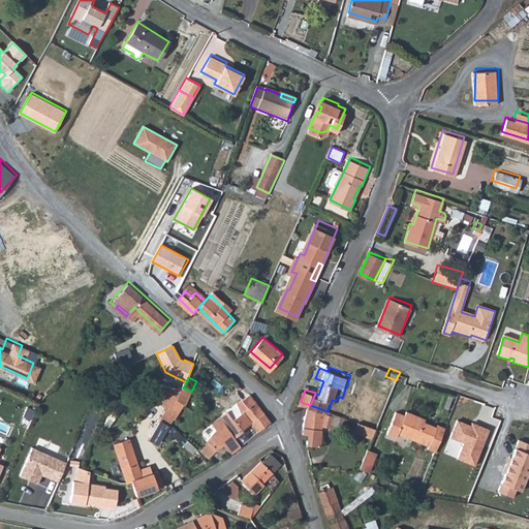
[(255,419),(262,428),(263,429),(275,419),(267,409),(266,410),(252,393),(242,401),(245,406),(235,414),(227,406),(220,411),(221,413),(237,433),(245,427),(255,419)]
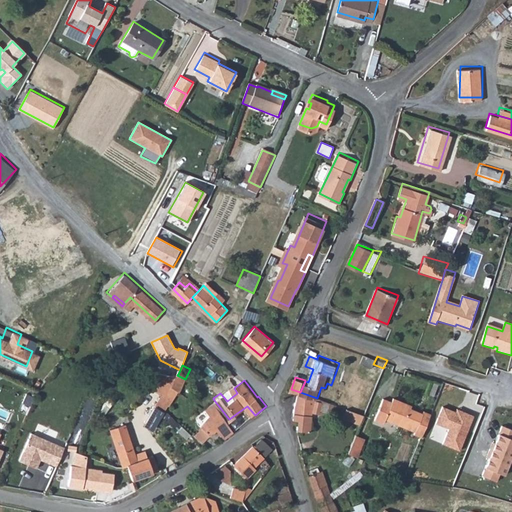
[(297,424),(310,424),(312,415),(315,404),(321,406),(323,400),(317,398),(300,392),(294,416),(299,418),(297,424)]
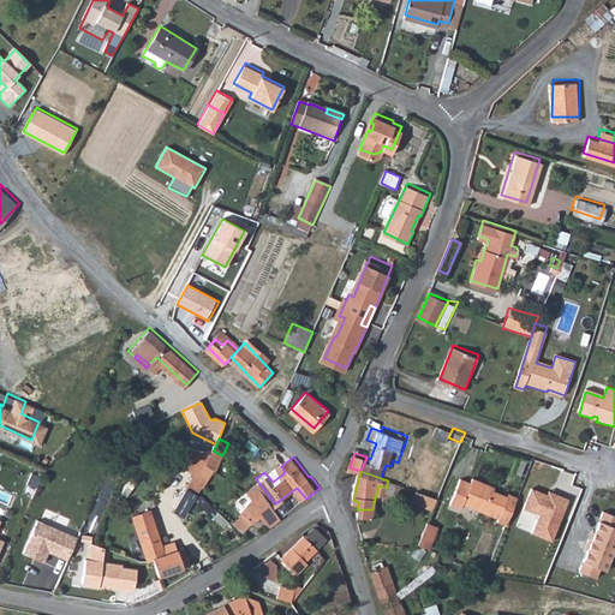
[(497,520),(508,524),(520,495),(509,490),(508,494),(499,490),(499,493),(494,491),(495,488),(496,484),(473,475),(472,479),(461,476),(451,502),(461,507),(464,502),(500,518),(497,520)]
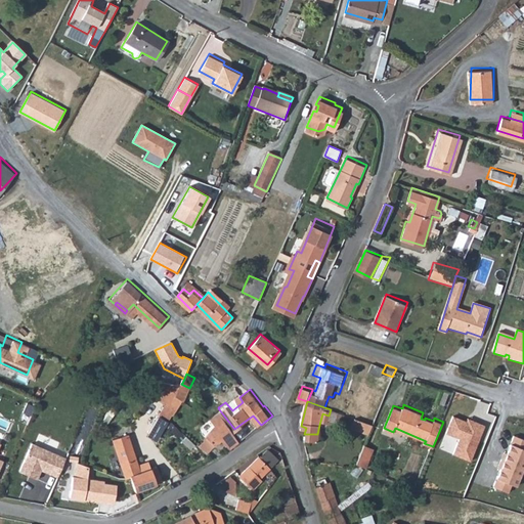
[(234,429),(219,409),(210,418),(216,423),(207,432),(218,443),(223,437),(233,430),(234,429)]
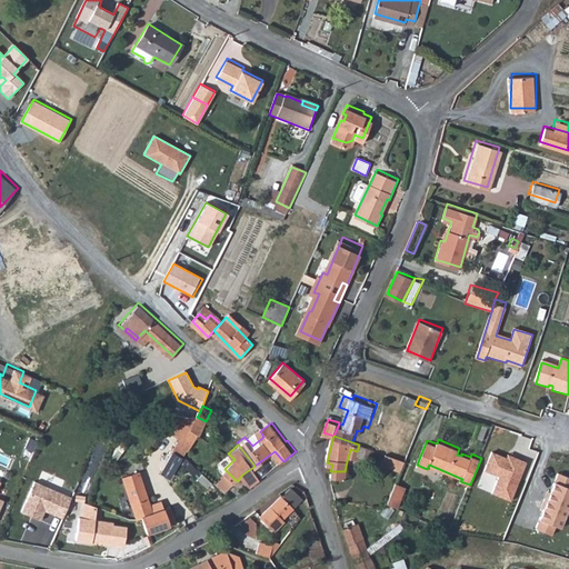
[(369,458),(375,449),(368,447),(363,456),(369,458)]
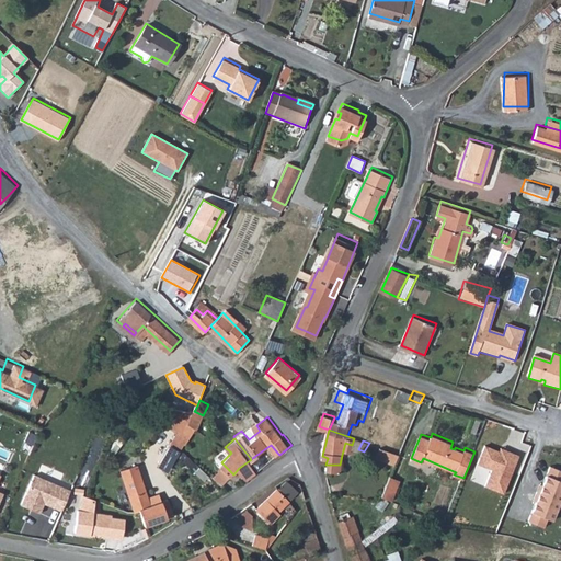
[(178,448),(163,443),(161,449),(174,455),(178,448)]
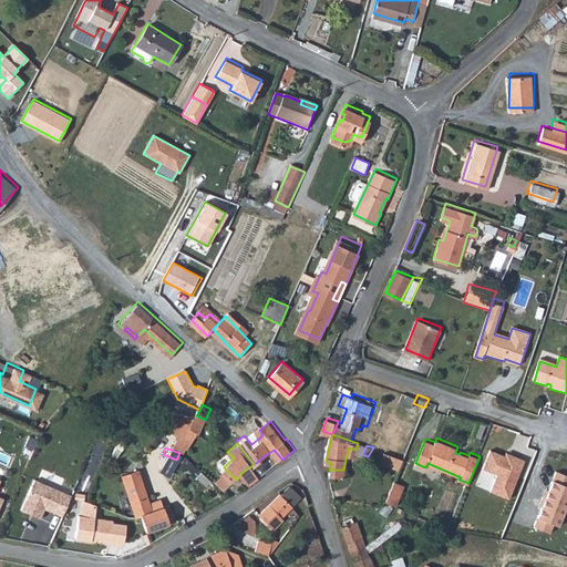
[(380,462),(398,468),(402,457),(384,452),(380,462)]
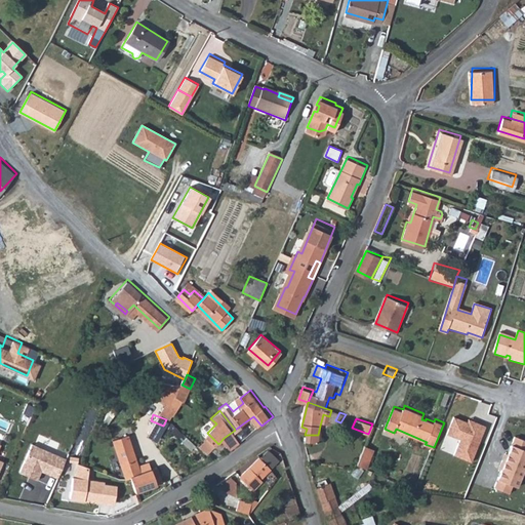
[(453,418),(446,435),(460,441),(453,456),(471,465),(486,427),(469,419),(467,423),(453,418)]
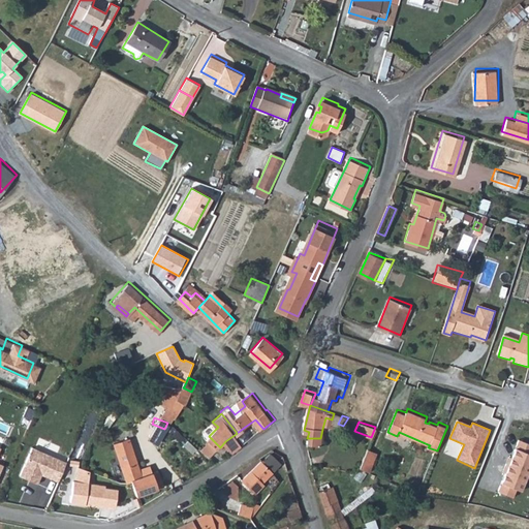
[(247,429),(245,427),(237,433),(236,434),(237,436),(247,429)]
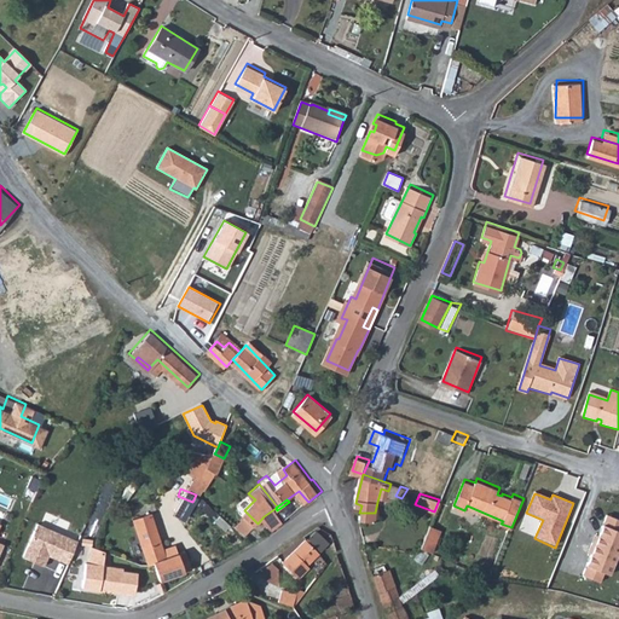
[(275,527),(285,519),(277,510),(276,508),(264,516),(275,527)]
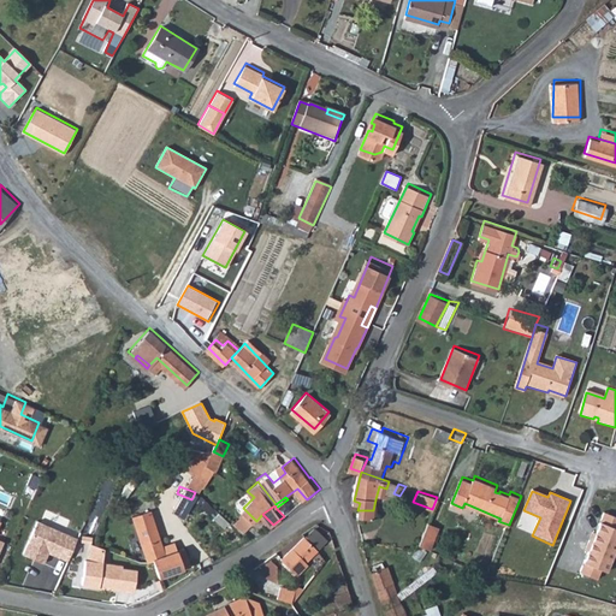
[(153,561),(160,580),(164,579),(183,573),(190,569),(183,550),(165,556),(149,511),(130,519),(147,563),(153,561)]
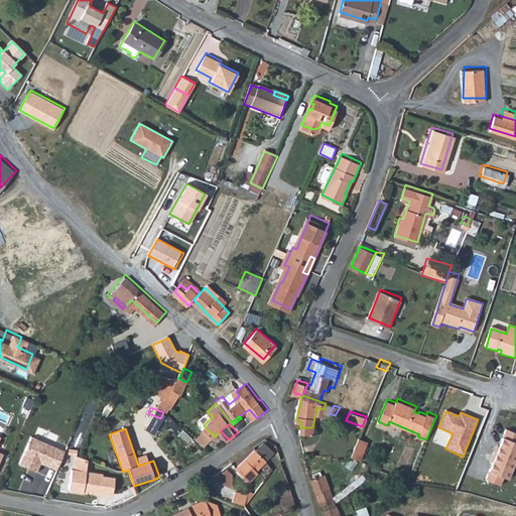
[(515,432),(506,429),(486,481),(501,487),(504,480),(509,483),(515,467),(515,432)]
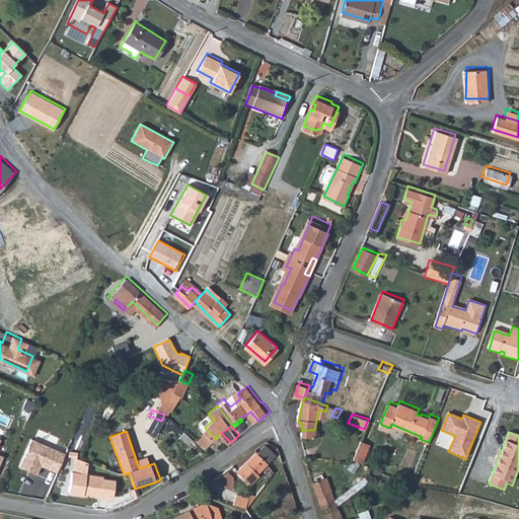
[(361,437),(353,456),(362,460),(370,441),(361,437)]
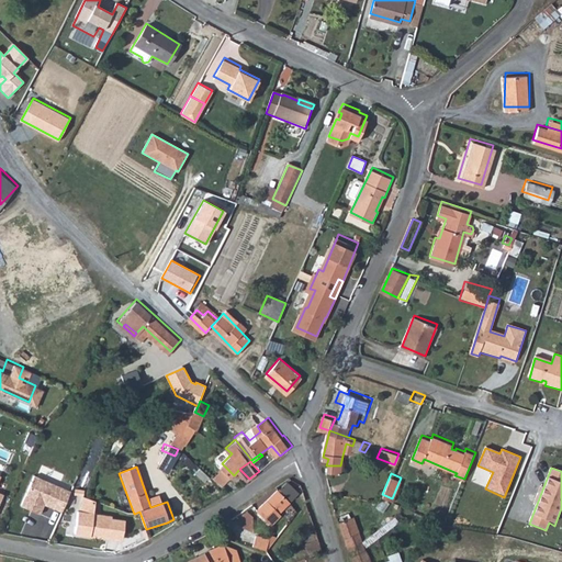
[(33,474),(20,505),(40,513),(44,503),(60,510),(69,490),(33,474)]
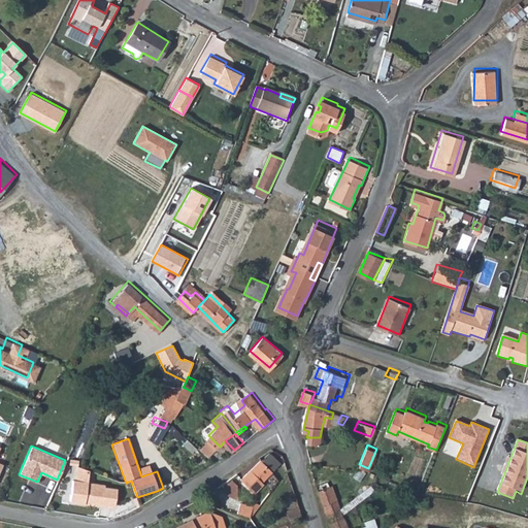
[(266,480),(274,469),(264,458),(243,479),(256,492),(267,481),(266,480)]
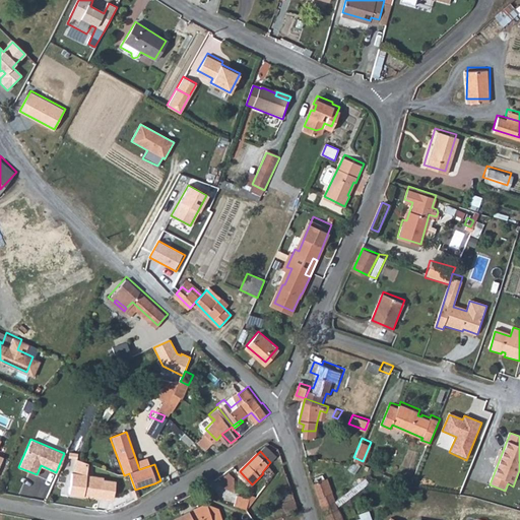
[(71,471),(69,493),(100,496),(101,494),(114,495),(116,479),(104,478),(104,475),(71,471)]
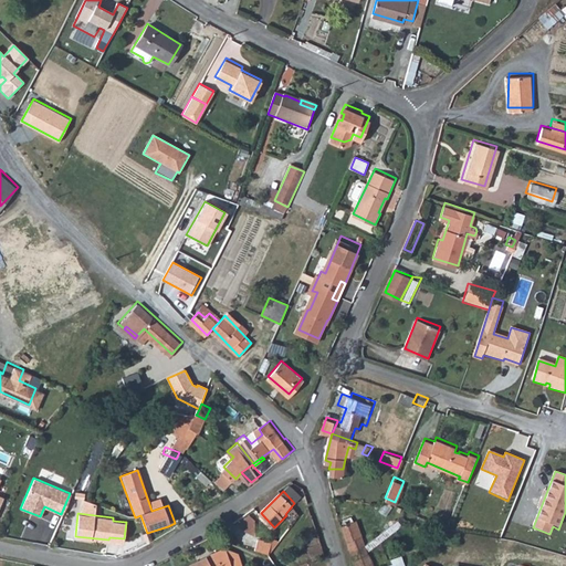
[(342,519),(349,540),(364,533),(358,519),(354,520),(352,514),(342,519)]
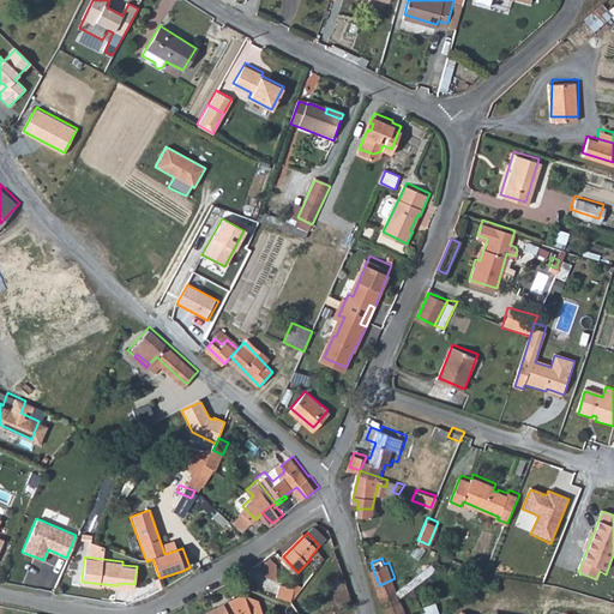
[(395,578),(379,585),(387,612),(389,613),(401,613),(407,612),(395,578)]
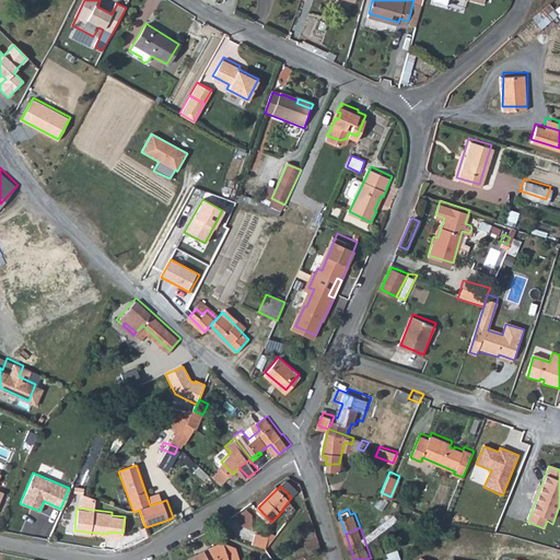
[(247,529),(245,539),(258,543),(260,533),(247,529)]
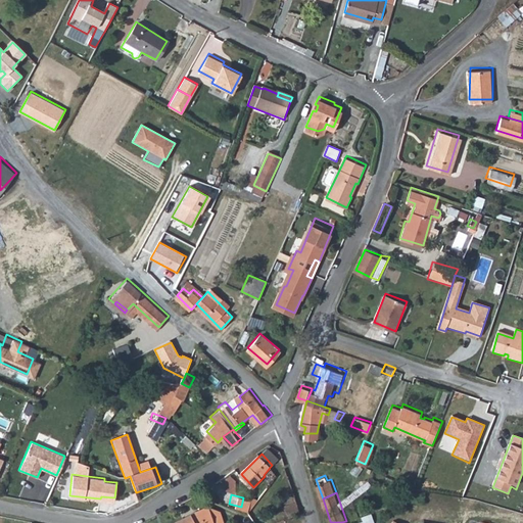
[(218,522),(211,509),(210,507),(190,512),(195,522),(218,522)]
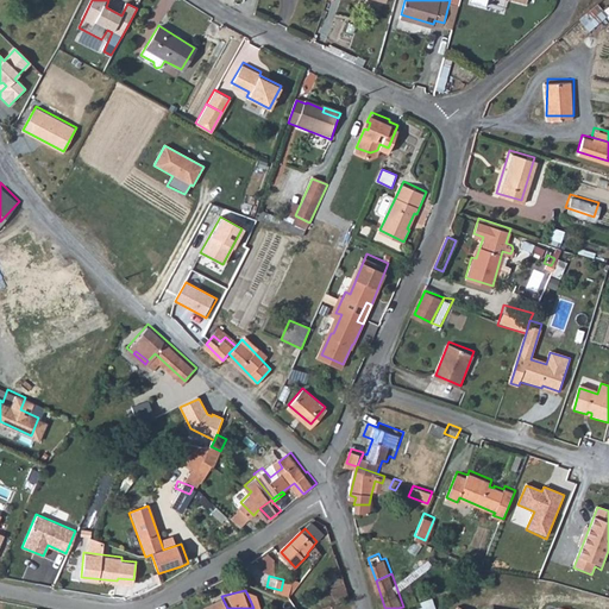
[(227,608),(221,596),(201,607),(201,608),(227,608)]
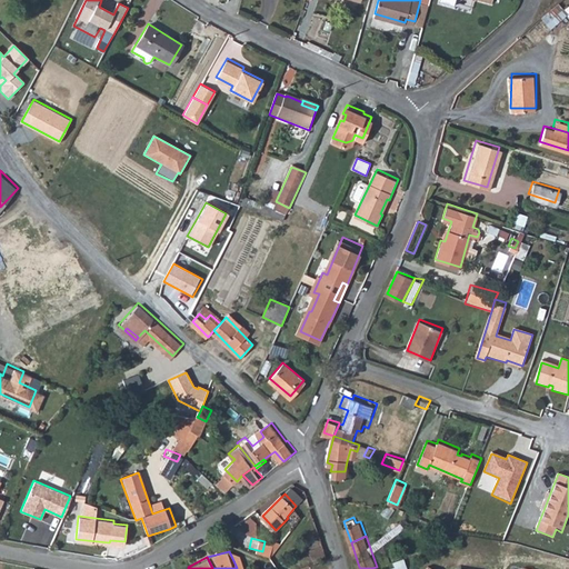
[(388,566),(388,568),(409,568),(408,559),(397,561),(397,563),(388,566)]
